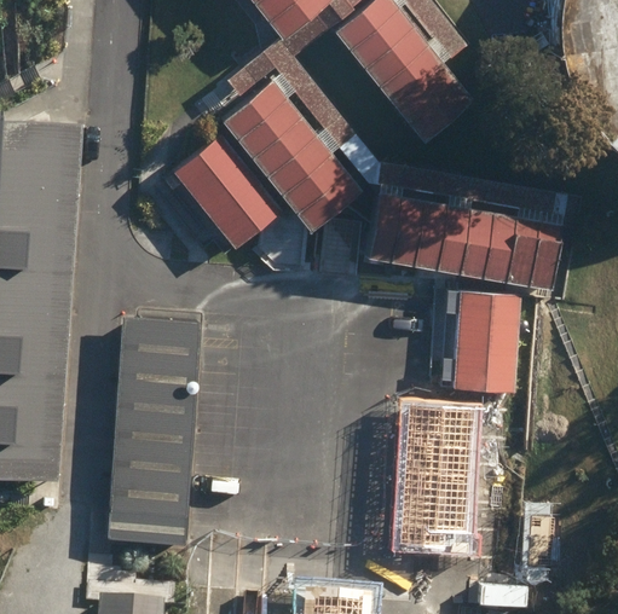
[(252,0),(283,39),(333,0),(252,0)]
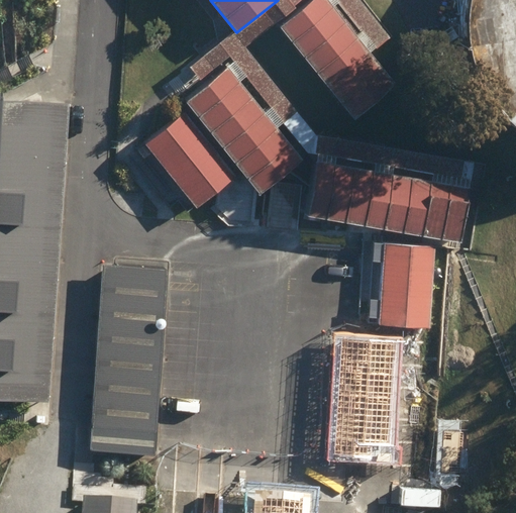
[(312,0),(279,27),(352,119),(396,84),(371,53),(377,47),(365,33),(358,38),(333,7),(339,2),(337,0),(312,0)]
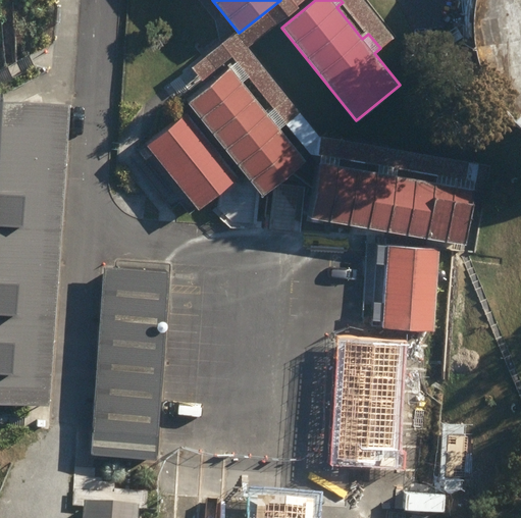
[(456,0),(455,6),(461,57),(482,101),(509,127),(520,134),(520,0),(456,0)]
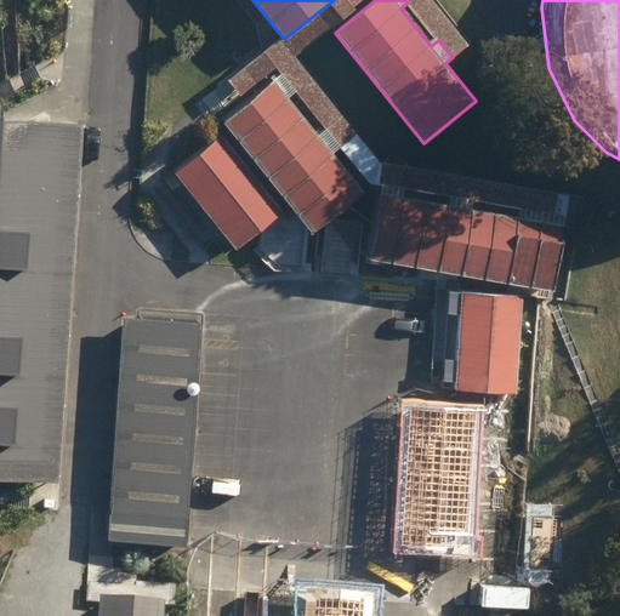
[(223,123),(312,233),(364,192),(333,153),(341,147),(325,129),(318,135),(288,97),(296,91),(283,75),(223,123)]
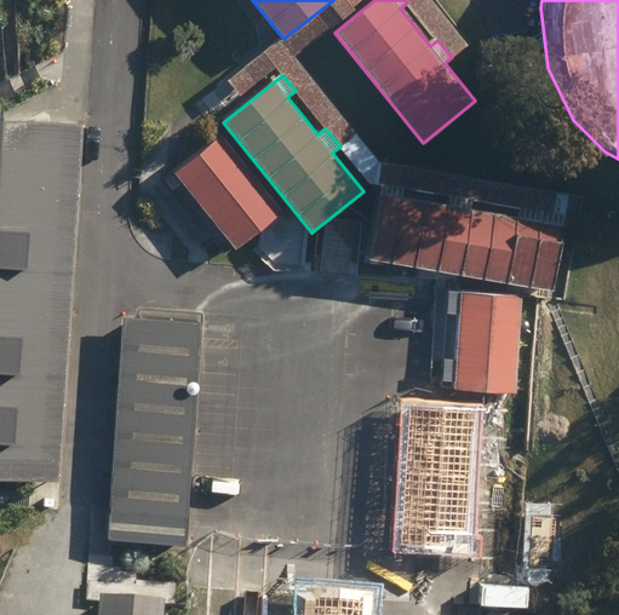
[(0,477),(58,482),(82,125),(1,119),(3,92),(0,91),(0,477)]
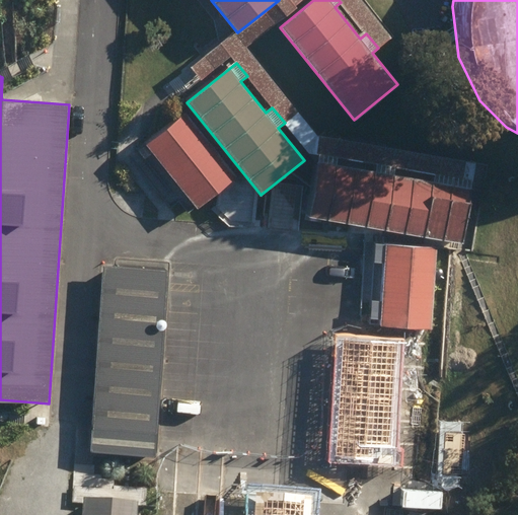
[(306,217),(461,242),(471,177),(431,171),(430,180),(394,174),(395,165),(376,162),(375,171),(337,165),(338,156),(316,153),(306,217)]
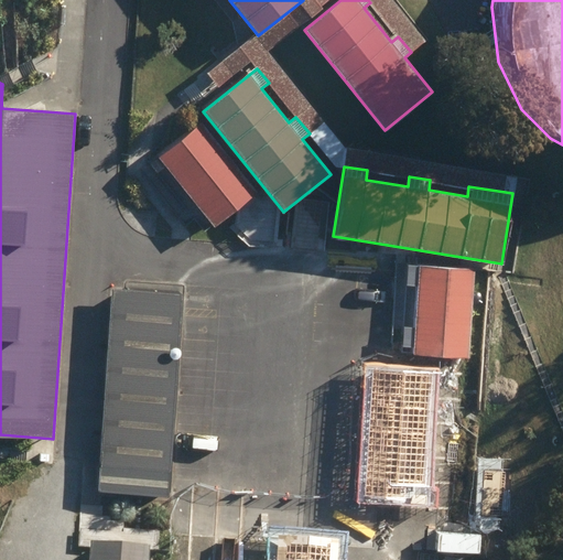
[(97,483),(166,487),(181,291),(112,287),(97,483)]
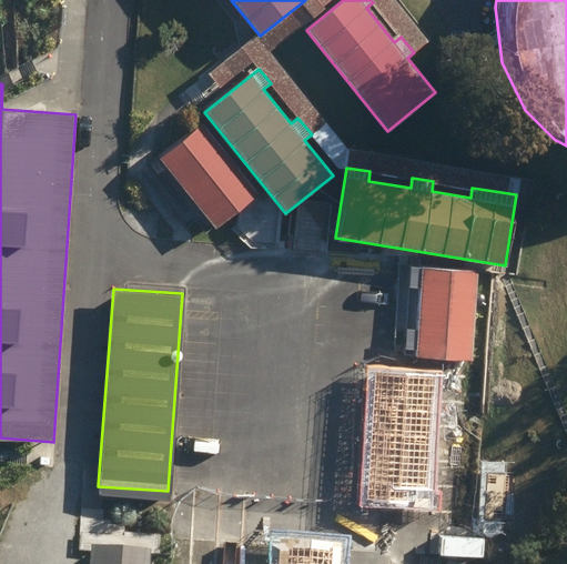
[(145,563),(148,546),(95,542),(93,563),(145,563)]
